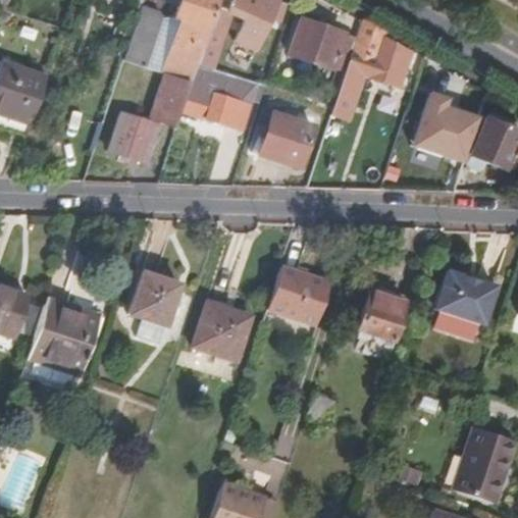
[(200,62),(219,4),(220,0),(176,0),(175,3),(182,5),(176,18),(182,19),(163,73),(166,73),(193,83),(200,62)]
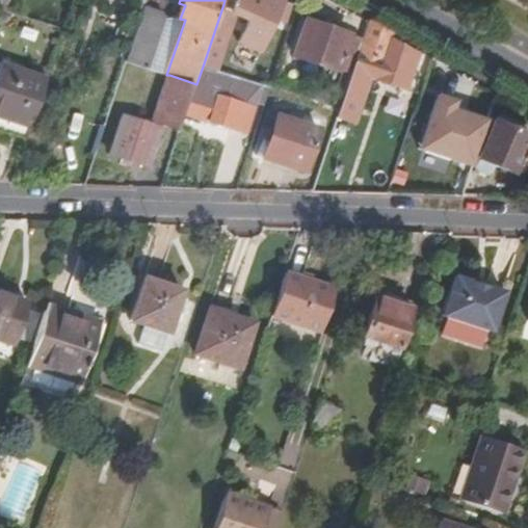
[(204,63),(217,69),(237,9),(275,25),(285,0),(238,0),(235,9),(223,4),(204,63)]
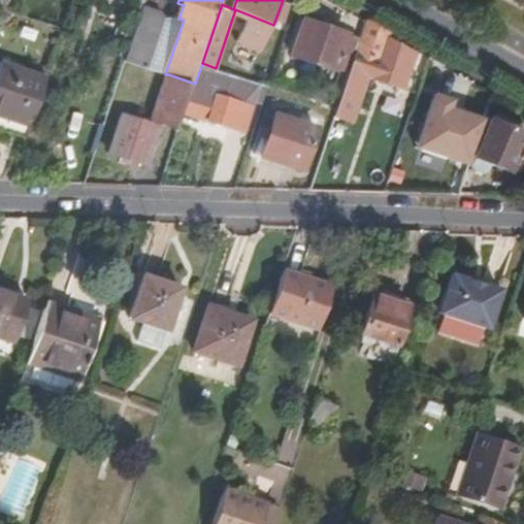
[(148,68),(164,17),(165,15),(143,9),(127,61),(148,68)]
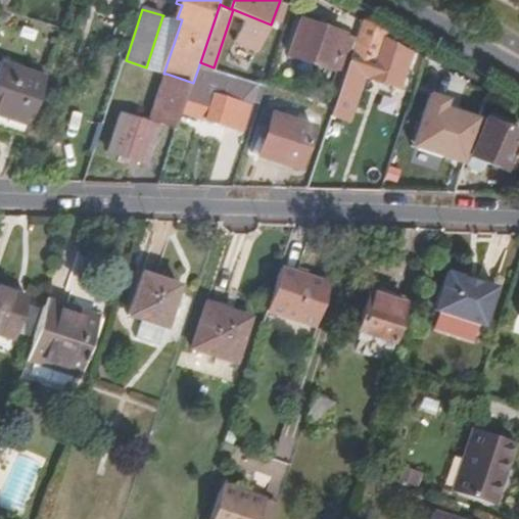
[(290,50),(346,69),(358,35),(302,15),(290,50)]
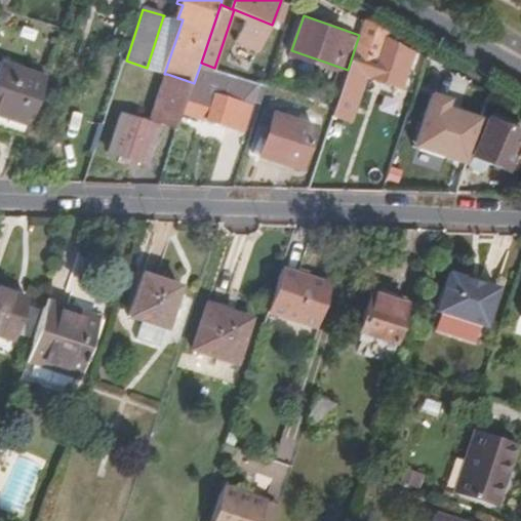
[(177,18),(163,16),(147,68),(164,74),(183,19),(177,18)]
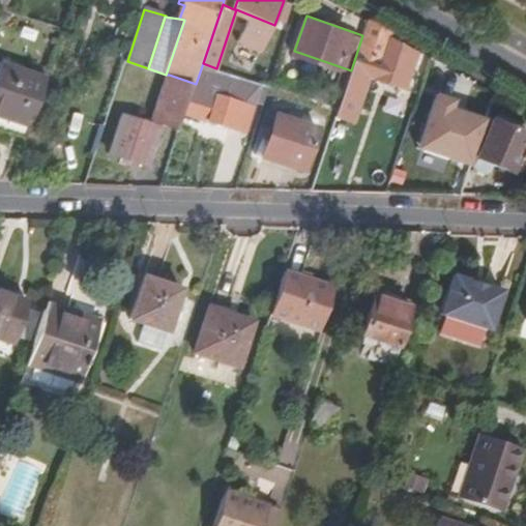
[(340,106),(338,111),(360,118),(374,75),(406,85),(417,51),(367,23),(362,35),(351,70),(340,106)]
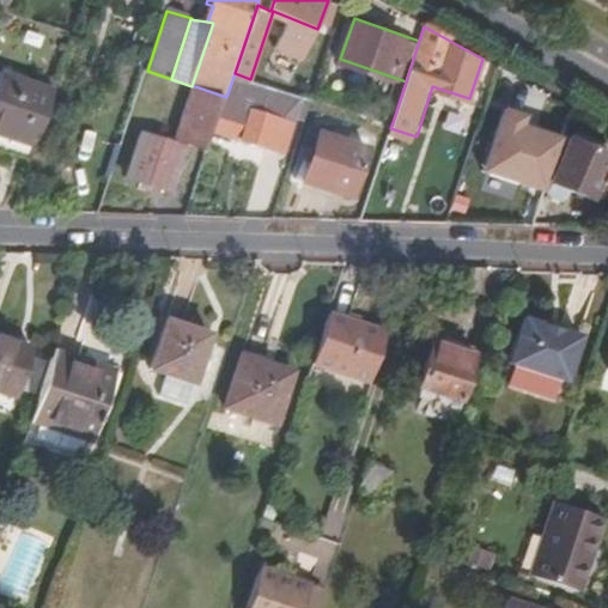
[(0,133),(19,140),(38,146),(56,89),(4,71),(0,81),(0,133)]
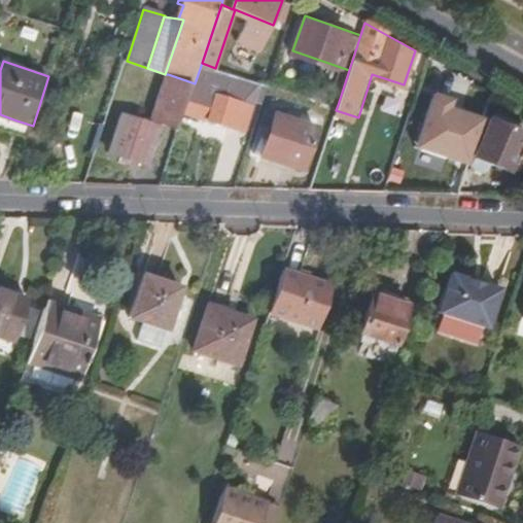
[(195,83),(185,110),(246,130),(263,83),(240,76),(232,100),(207,91),(210,81),(227,88),(232,73),(215,68),(202,63),(195,83)]
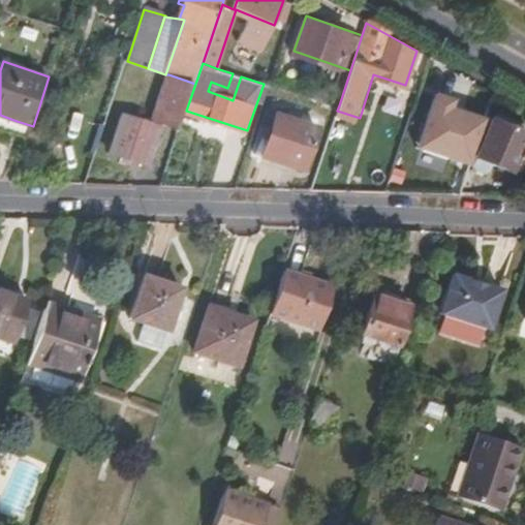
[(195,84),(168,74),(154,120),(162,123),(180,129),(186,111),(195,84)]
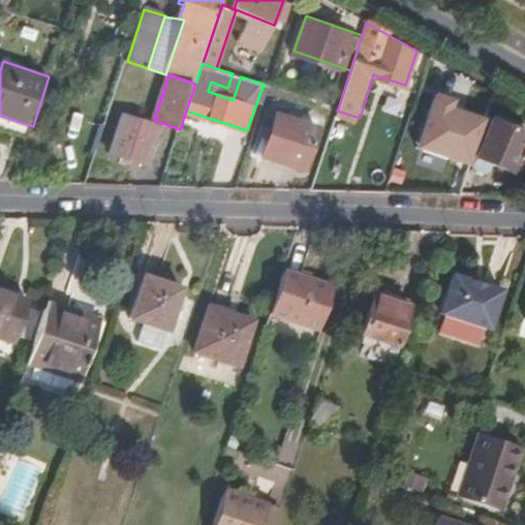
[(475,105),(435,91),(427,115),(468,129),(475,105)]
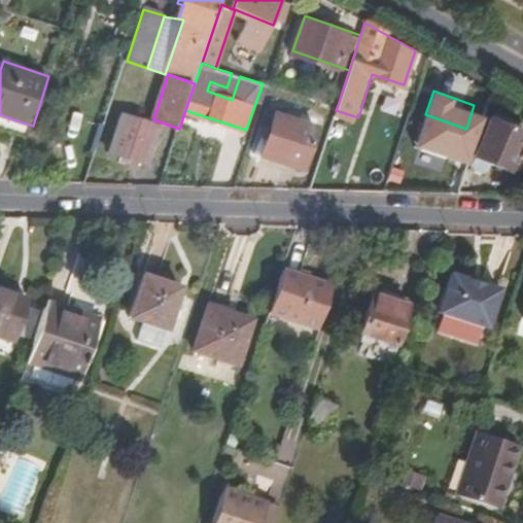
[(278,112),(265,153),(306,167),(319,127),(278,112)]
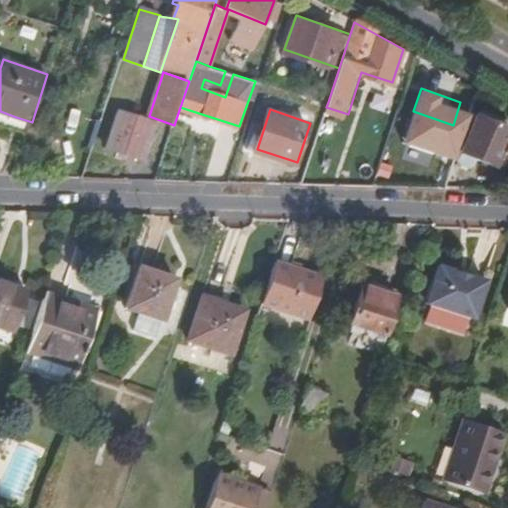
[(145,159),(156,123),(120,111),(109,147),(145,159)]
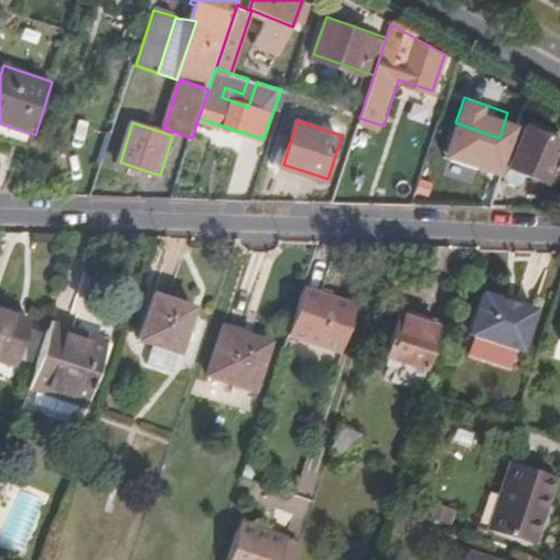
[(528,125),(509,164),(544,180),(559,146),(559,139),(528,125)]
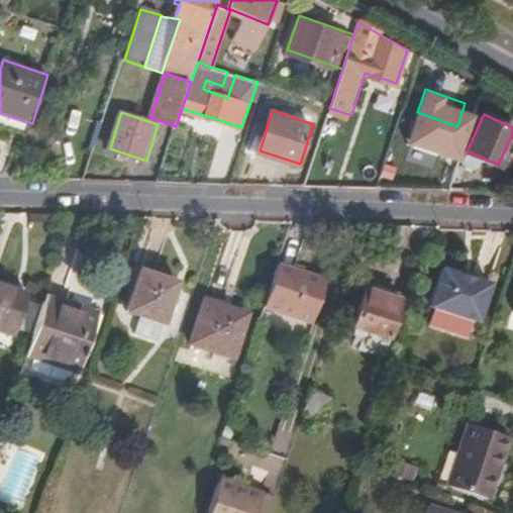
[(32,123),(16,118),(13,129),(28,134),(32,123)]
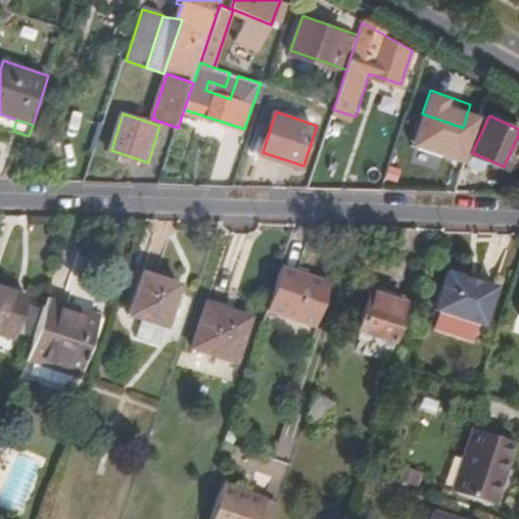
[(164,168),(178,128),(160,122),(159,126),(148,162),(164,168)]
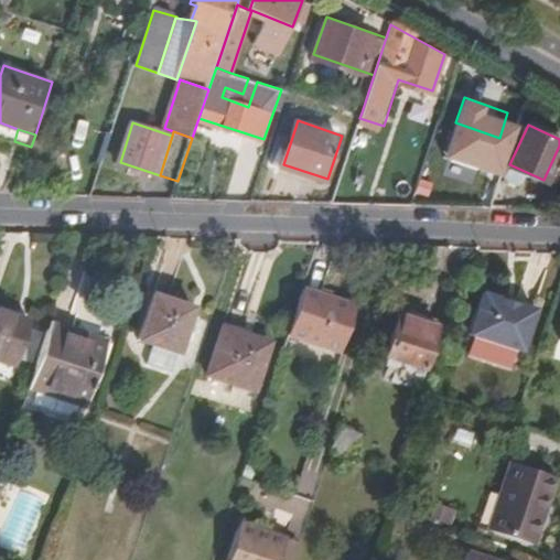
[(358,307),(305,288),(289,336),(342,355),(358,307)]
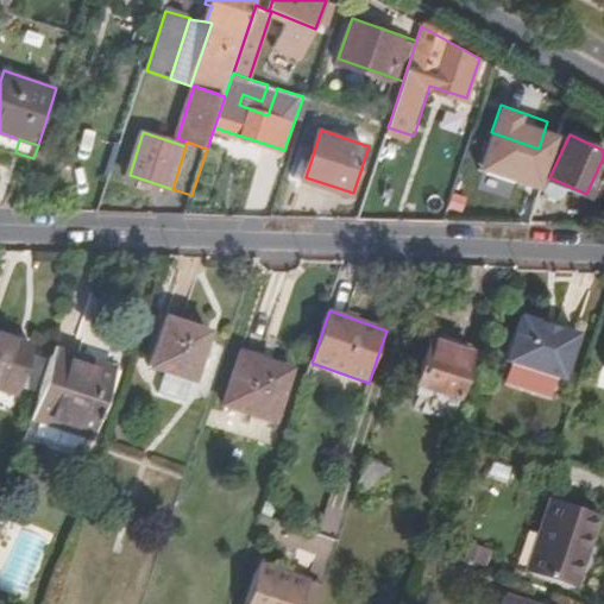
[(558,325),(545,320),(523,313),(508,357),(565,376),(580,332),(558,325)]
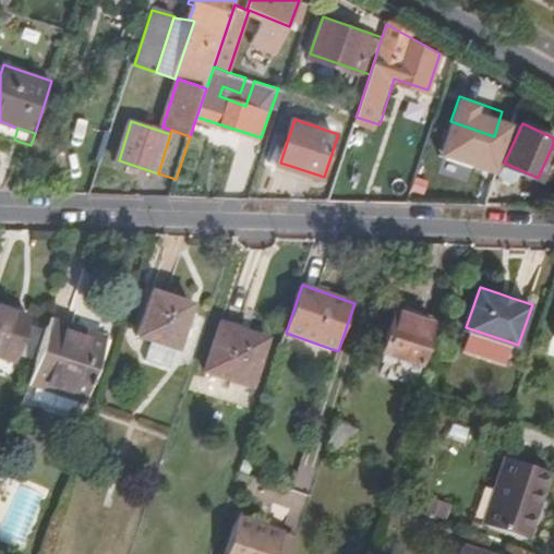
[(501,287),(500,293),(512,298),(514,291),(501,287)]
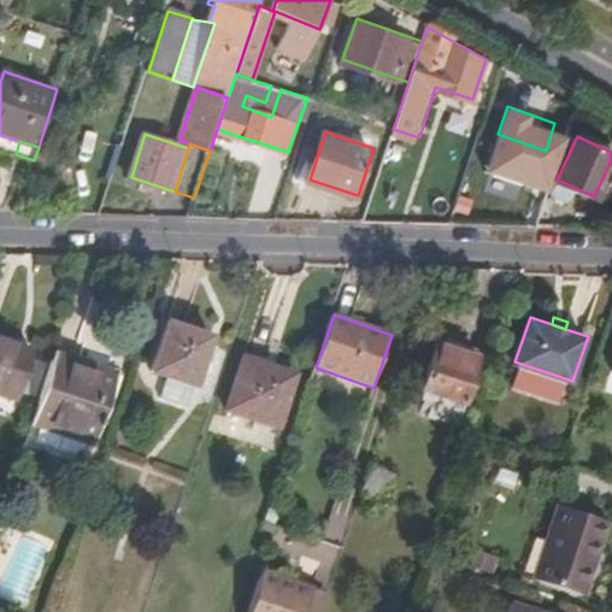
[(195,386),(200,371),(206,353),(212,335),(171,321),(153,371),(169,376),(195,386)]
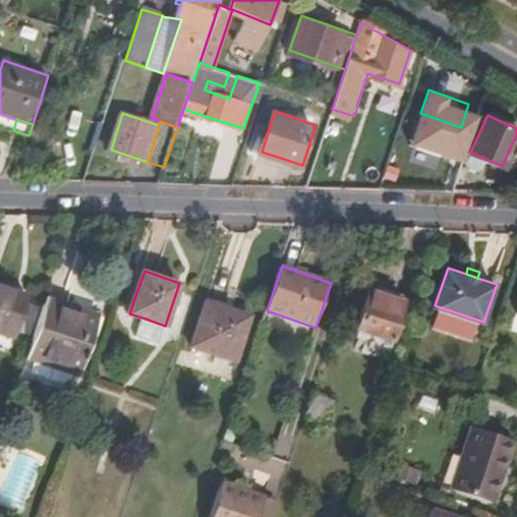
[(0,276),(0,332),(15,338),(33,287),(0,276)]
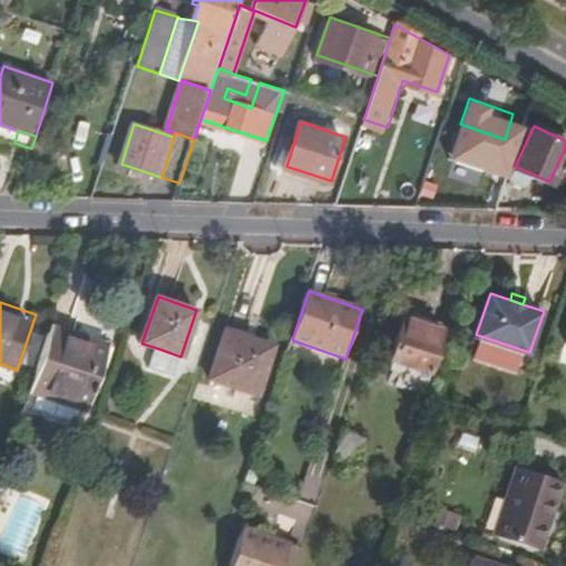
[(391,359),(428,371),(442,329),(406,316),(391,359)]
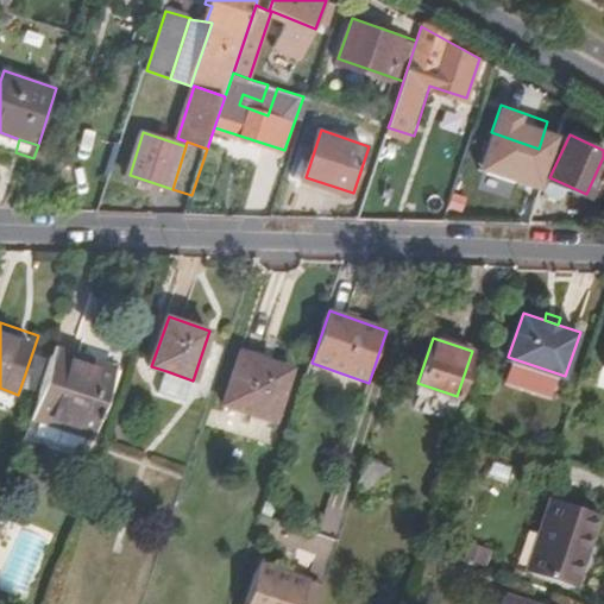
[(203,348),(197,366),(205,367),(211,351),(203,348)]
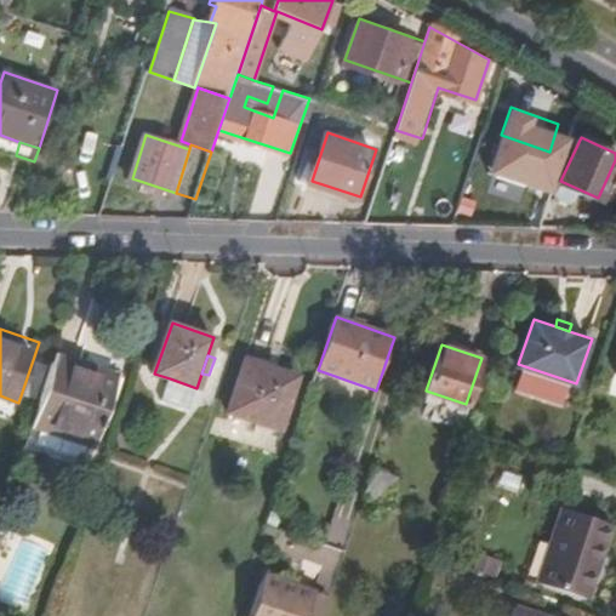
[(232,410),(281,428),(300,377),(249,359),(232,410)]
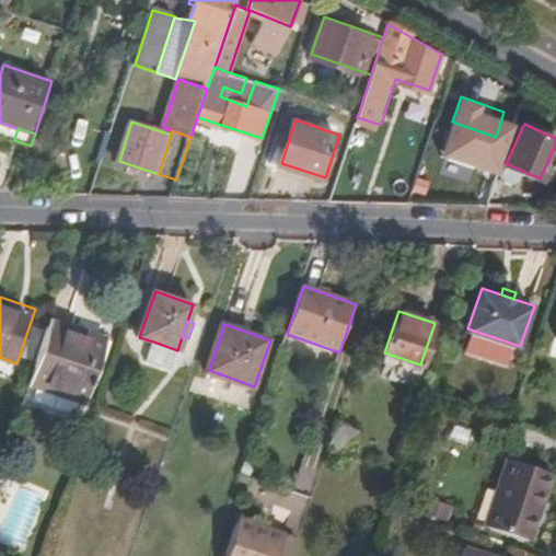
[(93,340),(49,325),(31,381),(83,398),(94,365),(85,362),(93,340)]
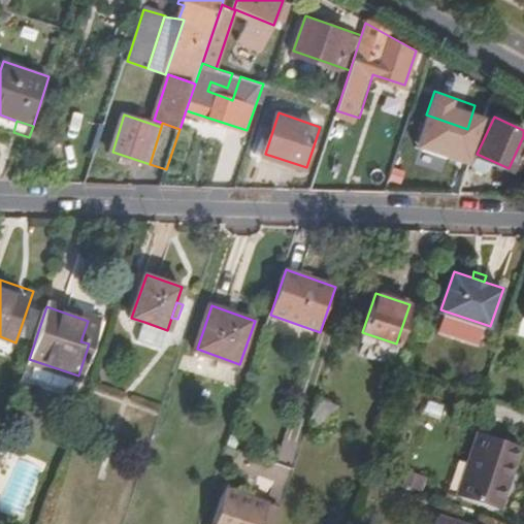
[(167,330),(144,322),(138,339),(161,348),(167,330)]
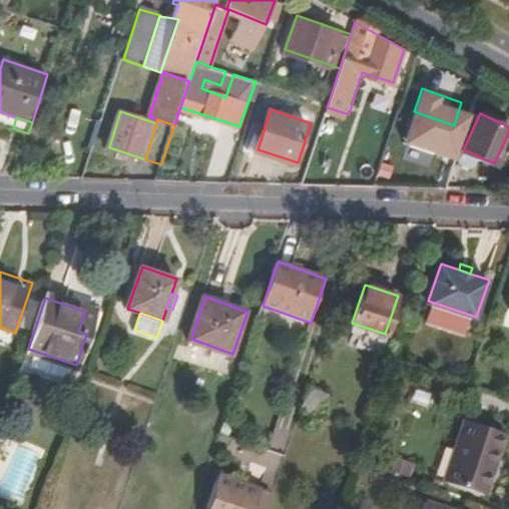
[(310,384),(302,409),(320,416),(329,390),(310,384)]
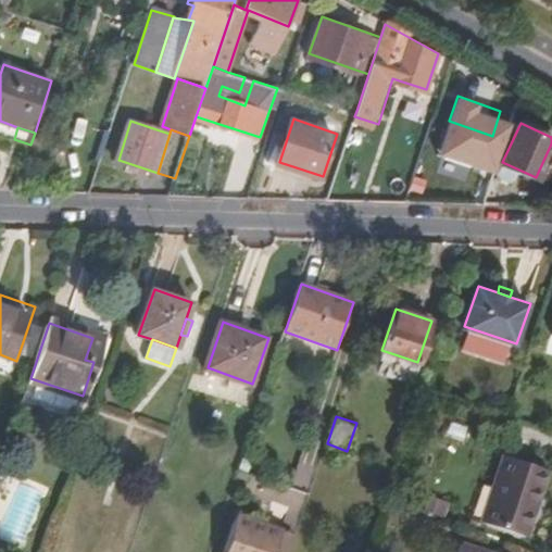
[(527,535),(539,500),(532,498),(543,466),(506,453),(485,522),(527,535)]
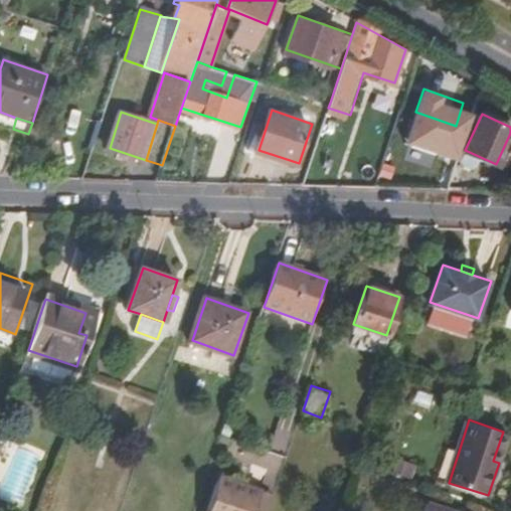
[(509,433),(503,432),(493,461),(499,463),(509,433)]
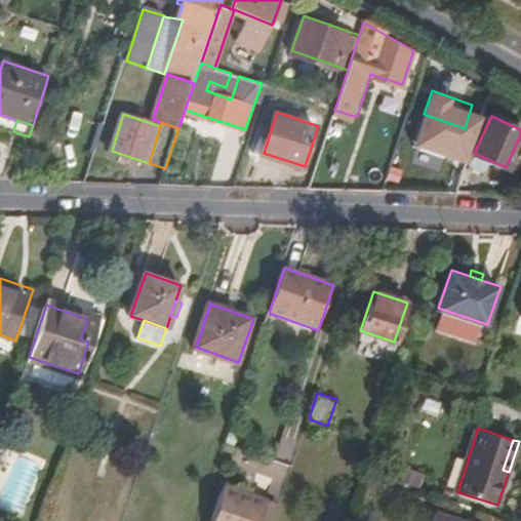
[(8,465),(0,463),(0,488),(36,495),(44,454),(12,448),(8,465)]
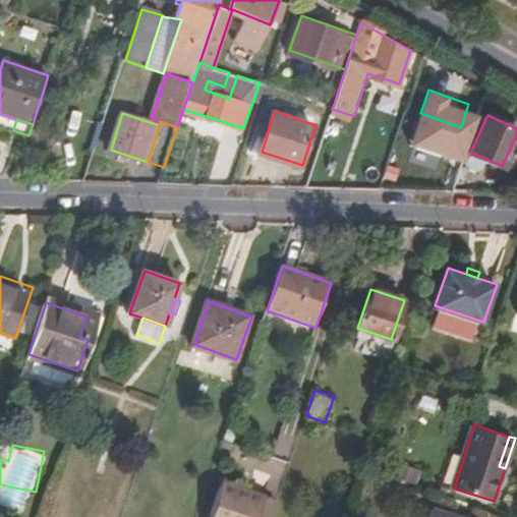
[(211,516),(260,516),(268,495),(224,479),(211,516)]
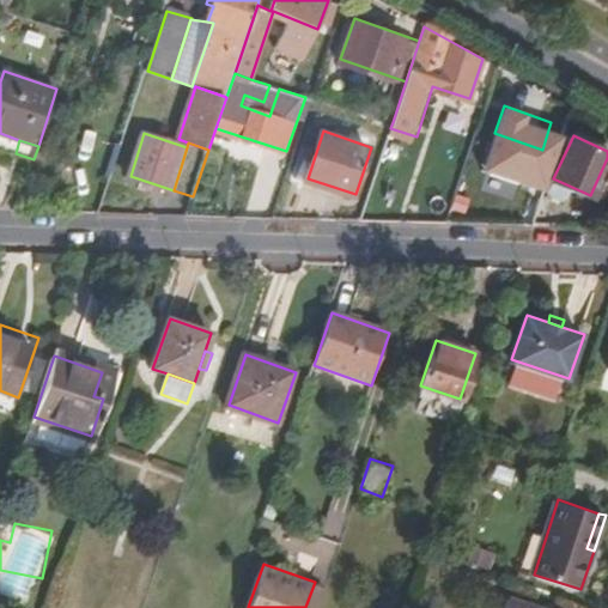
[(546,607),(509,596),(504,607),(546,607)]
